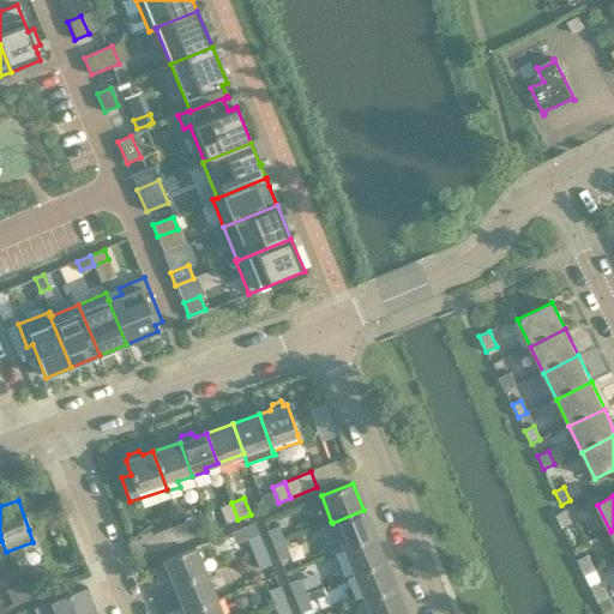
[(238,519),(232,503),(220,507),(226,524),(238,519)]
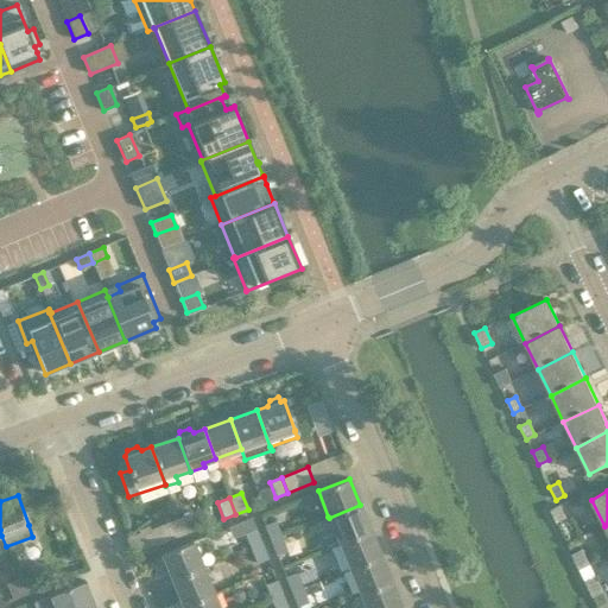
[(339,543),(371,531),(360,505),(329,518),(339,543)]
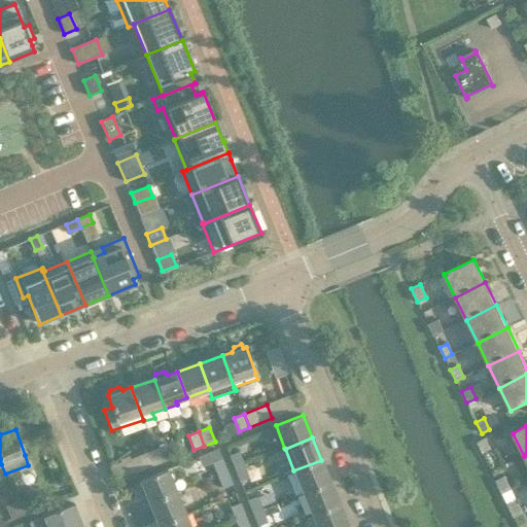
[(490,450),(485,438),(477,443),(482,453),(490,450)]
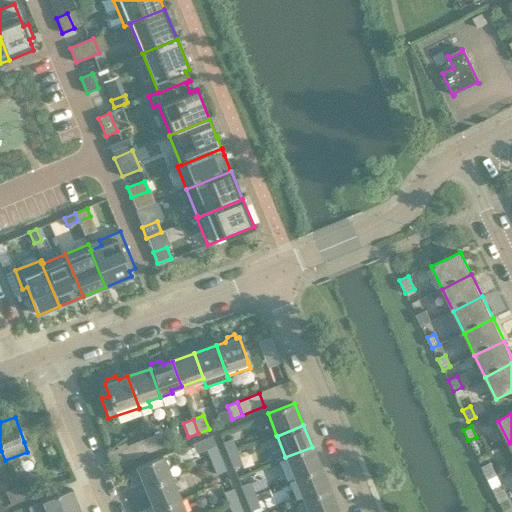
[(159,433),(149,437),(154,451),(164,447),(159,433)]
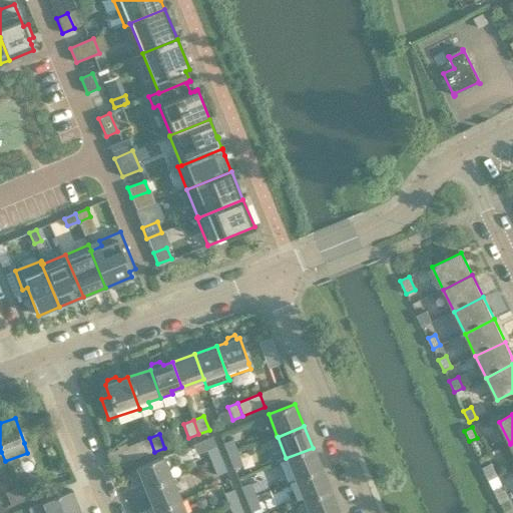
[(154,452),(149,438),(126,447),(132,461),(154,452)]
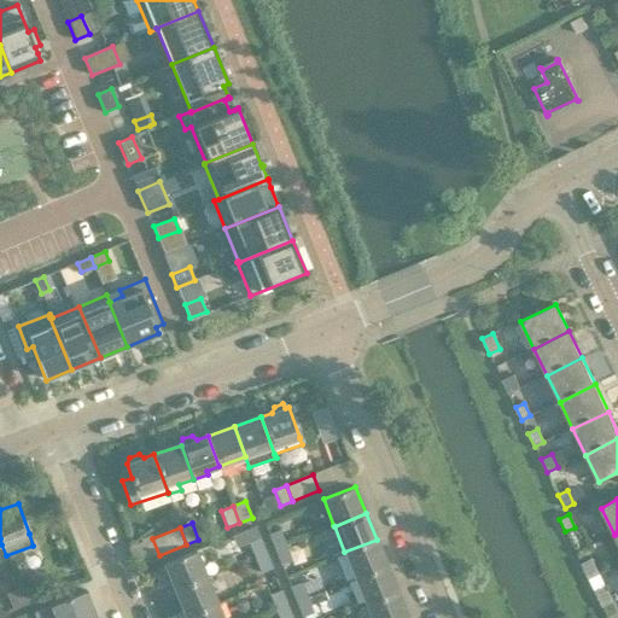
[(269,535),(275,549),(286,546),(280,530),(269,535)]
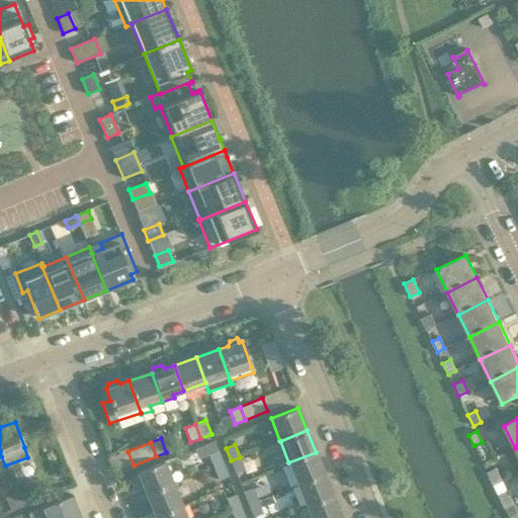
[(213,467),(223,463),(218,451),(208,455),(213,467)]
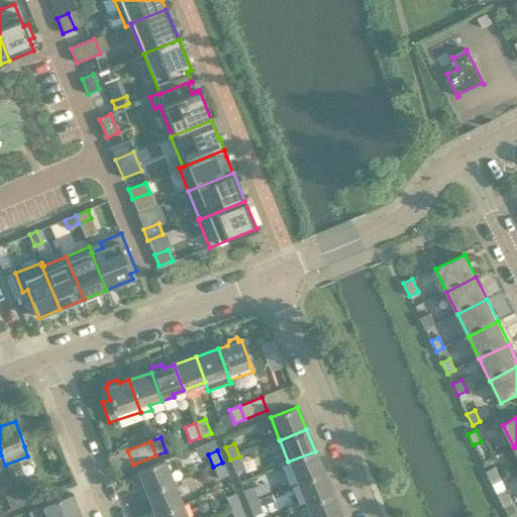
[(297,484),(324,473),(315,451),(288,461),(297,484)]
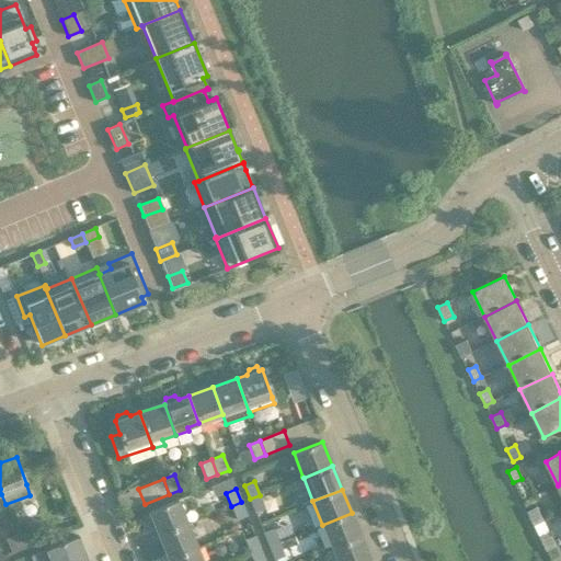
[(260,495),(250,499),(255,513),(265,508),(260,495)]
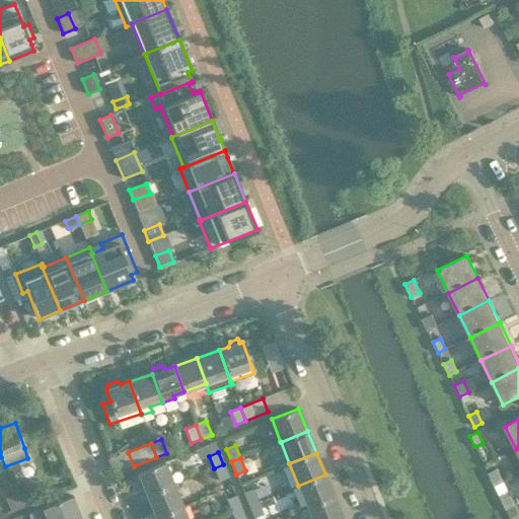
[(173,485),(164,462),(138,473),(147,496),(173,485)]
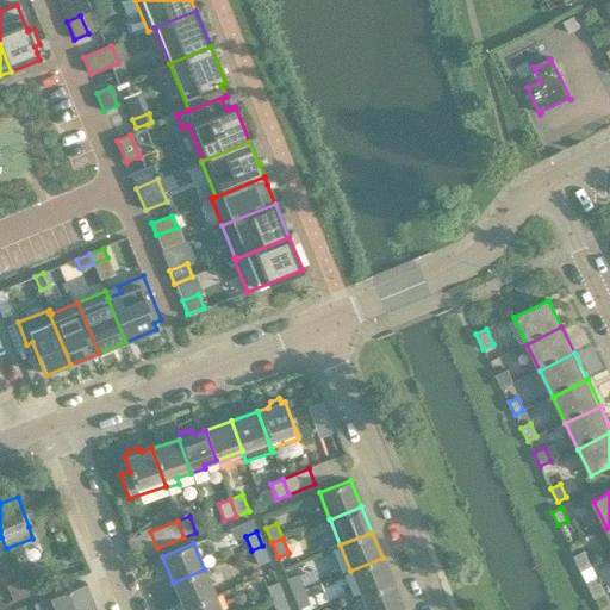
[(268,561),(262,546),(251,551),(257,566),(268,561)]
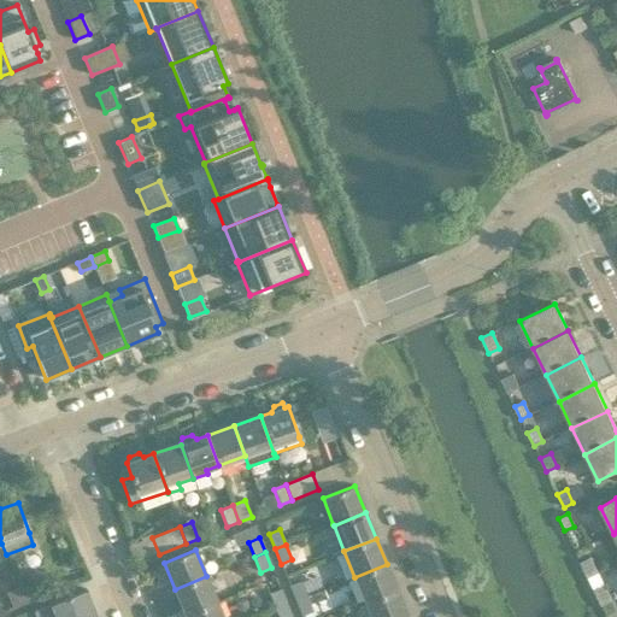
[(592,557),(581,563),(589,577),(599,573),(592,557)]
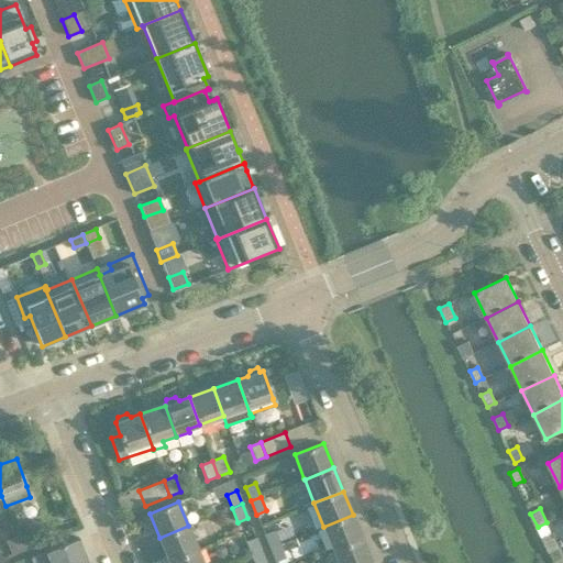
[(333,551),(362,539),(353,515),(323,527),(333,551)]
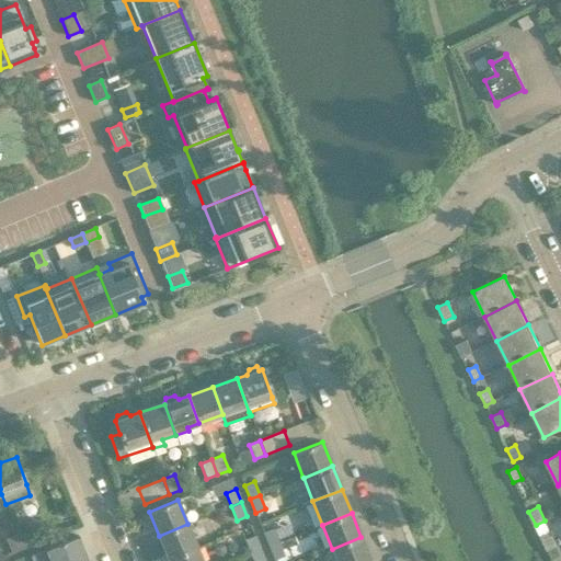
[(187,524),(159,536),(168,560),(197,548),(187,524)]
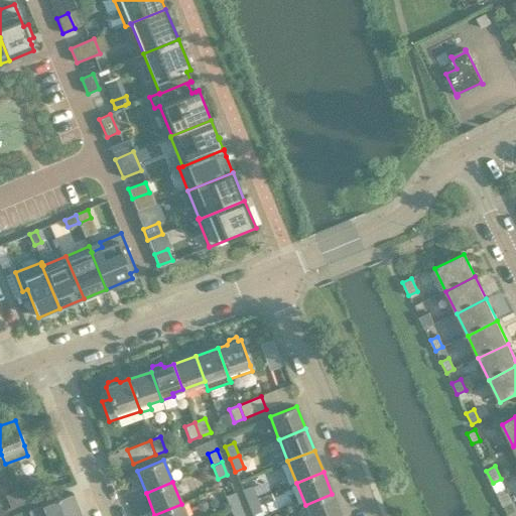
[(247,503),(257,499),(251,486),(242,490),(247,503)]
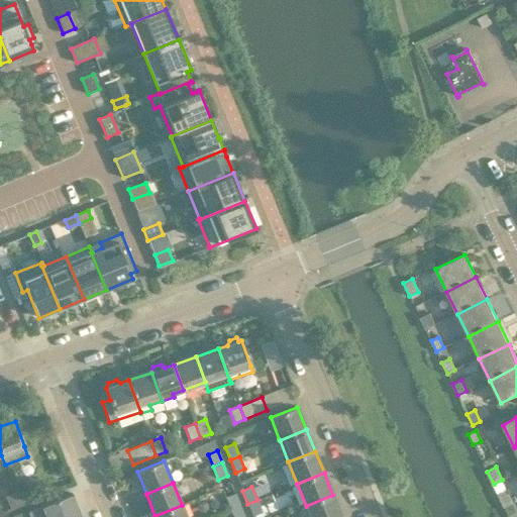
[(15,493),(21,506),(31,502),(26,489),(15,493)]
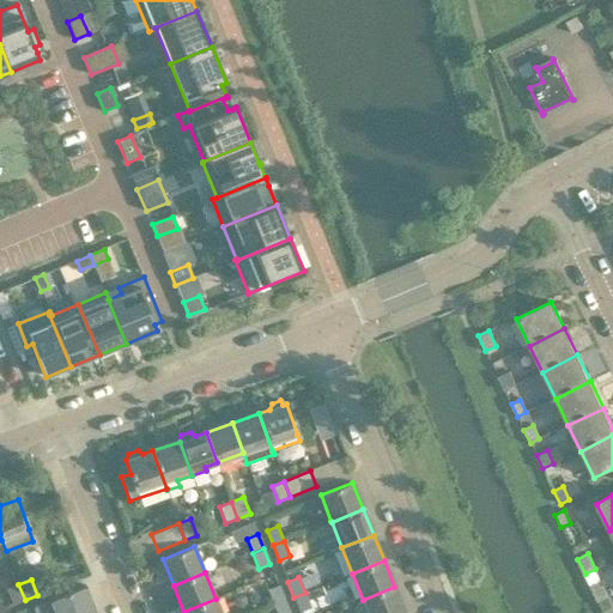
[(601,582),(590,587),(598,602),(608,598),(601,582)]
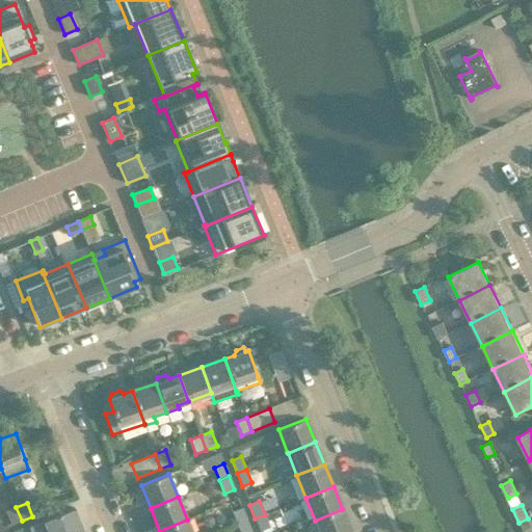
[(22,521),(16,507),(5,511),(11,525),(22,521)]
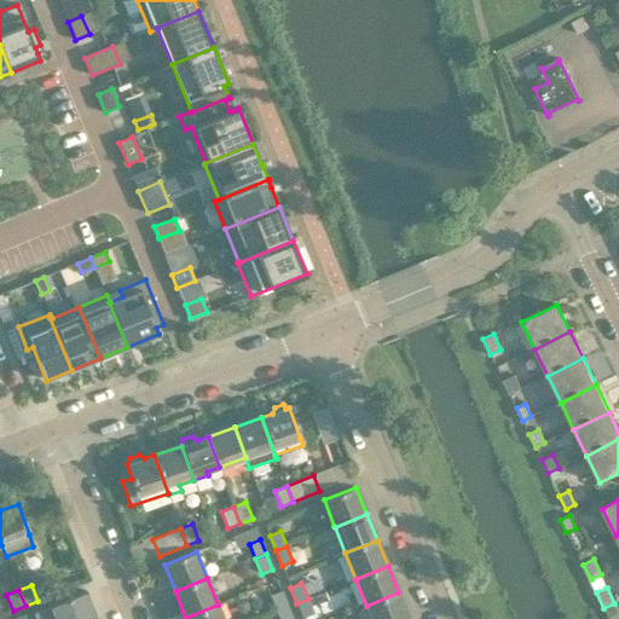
[(36,618),(97,618),(87,591),(34,613),(36,618)]
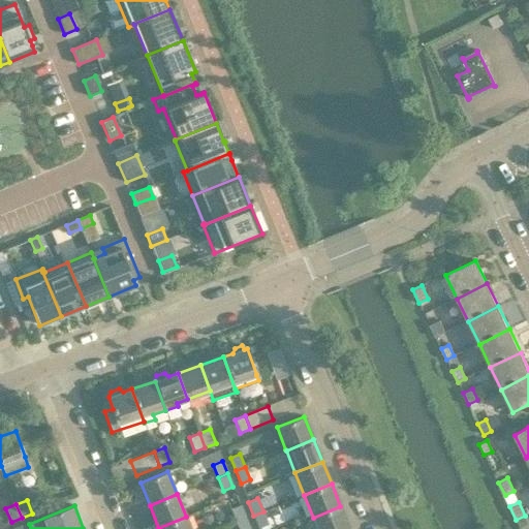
[(230,509),(236,523),(246,519),(240,505),(230,509)]
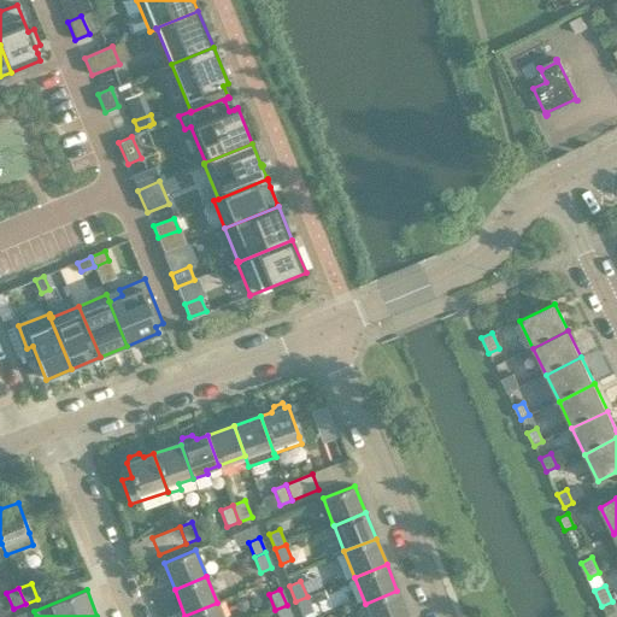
[(370,616),(406,616),(407,616),(397,591),(365,604),(370,616)]
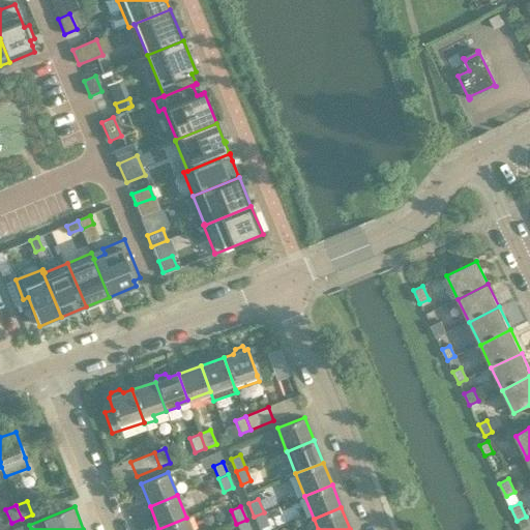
[(269,526),(264,512),(254,517),(259,529),(269,526)]
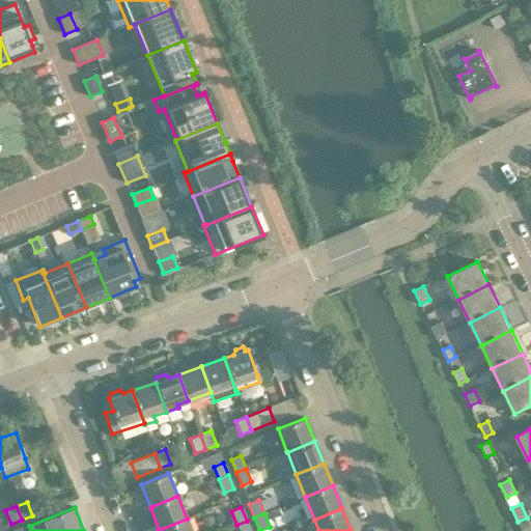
[(160,530),(191,530),(187,519),(159,530),(160,530)]
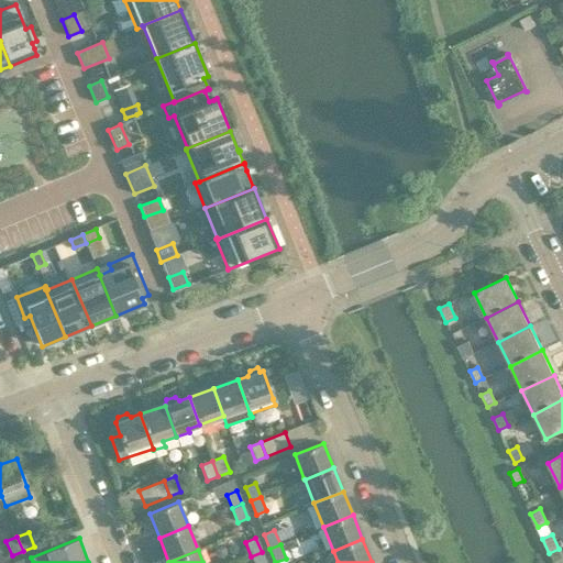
[(265,562),(262,552),(251,556),(253,562),(265,562)]
